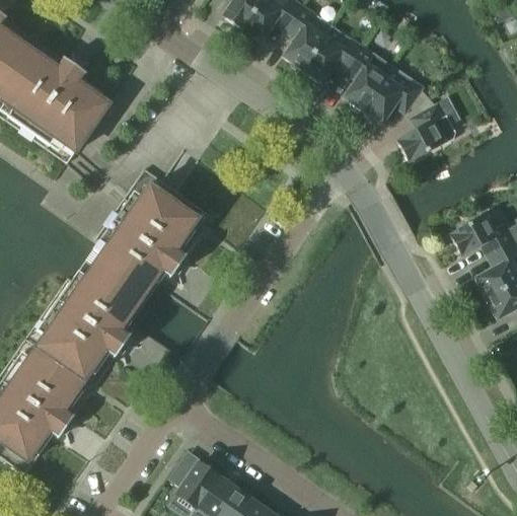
[(232,0),(223,14),(243,28),(262,0),(232,0)]
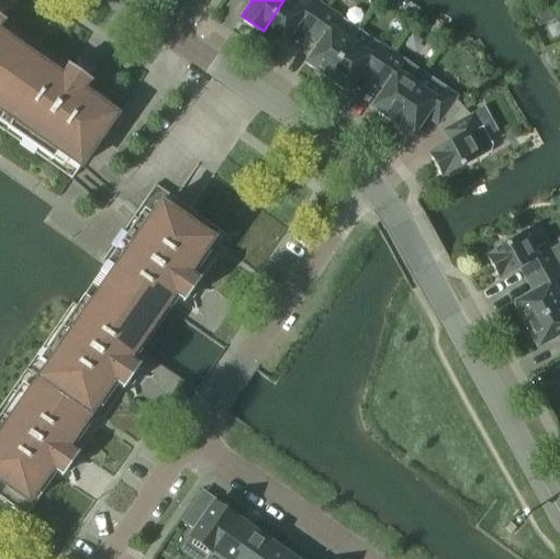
[(283,0),(264,31),(265,32),(266,35),(271,40),(276,38),(284,45),(301,21),(312,29),(328,4),(322,0),(283,0)]
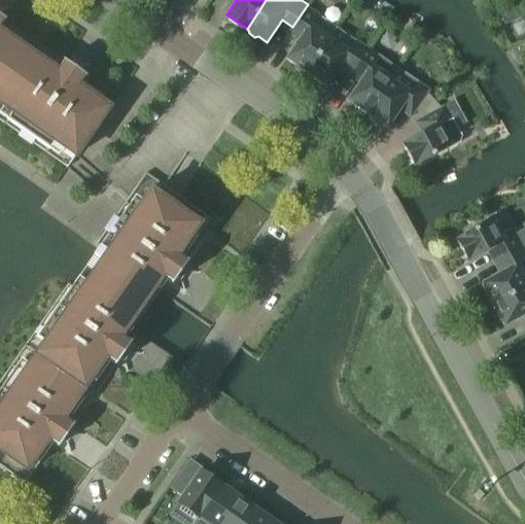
[(308,4),(292,27),(303,34),(288,57),(296,63),(298,66),(303,70),(306,69),(308,70),(331,35),(312,22),(319,11),(308,4)]
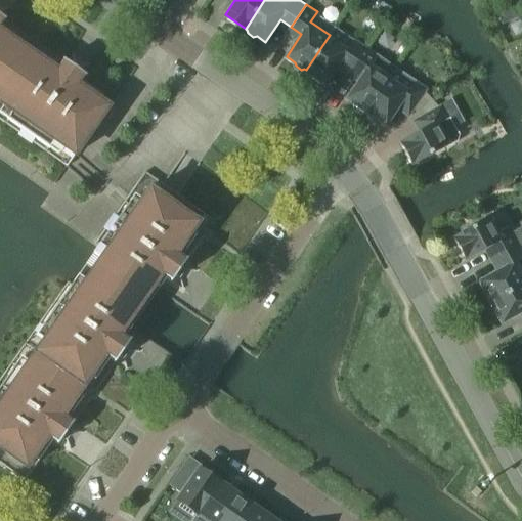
[(0,88),(19,60),(29,47),(20,42),(24,37),(3,23),(6,17),(0,12),(0,11),(0,12),(0,11),(0,88)]
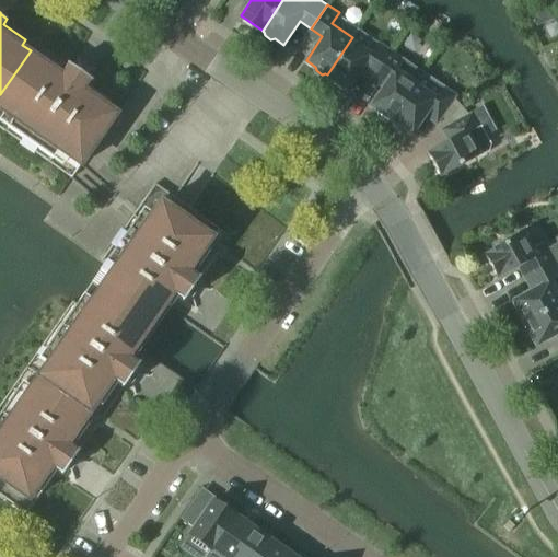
[(352,37),(327,74),(349,89),(364,66),(375,73),(393,48),(381,41),(373,51),(352,37)]
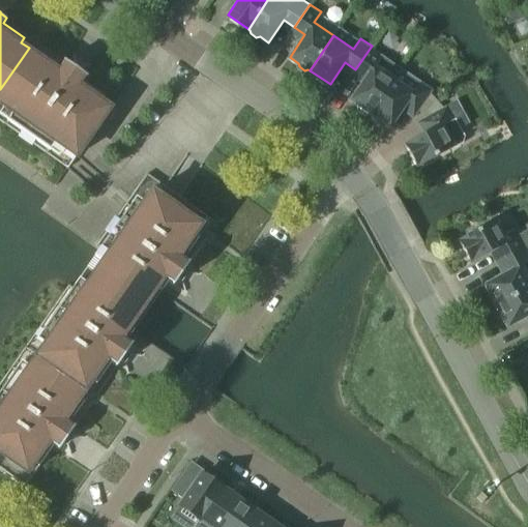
[(372,46),(355,69),(367,77),(351,98),(372,113),(396,78),(376,64),(383,54),(372,46)]
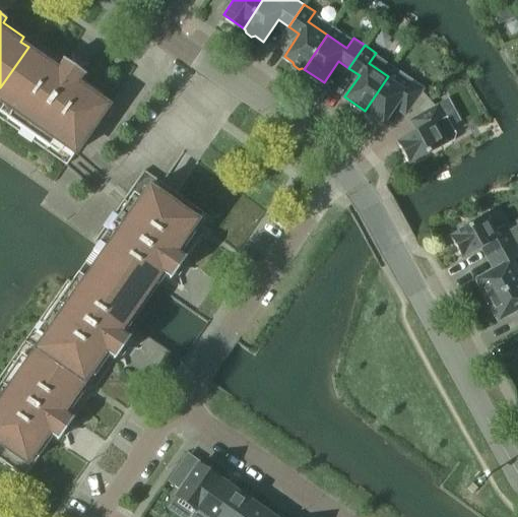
[(28,47),(19,60),(0,87),(0,98),(14,108),(9,116),(51,145),(57,137),(76,151),(110,104),(100,98),(104,92),(82,78),(86,73),(80,68),(79,67),(78,68),(72,63),(71,62),(64,58),(61,63),(41,49),(37,53),(28,47)]
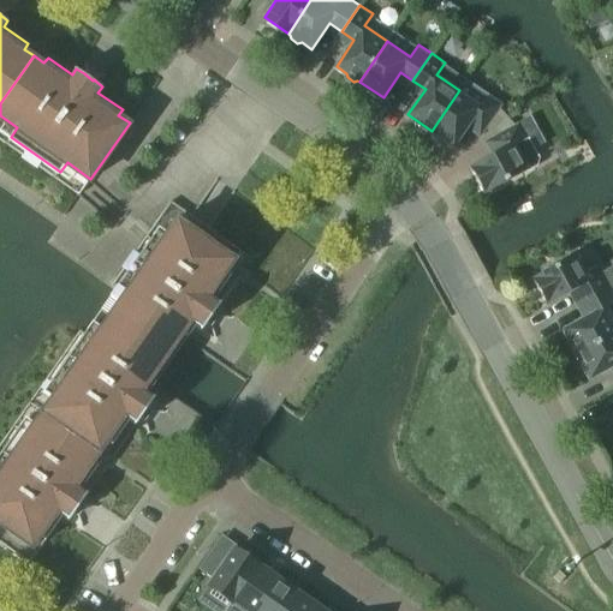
[(468,78),(459,90),(432,131),(440,137),(441,141),(447,145),(452,144),(454,147),(472,120),(484,130),(504,102),(468,78)]
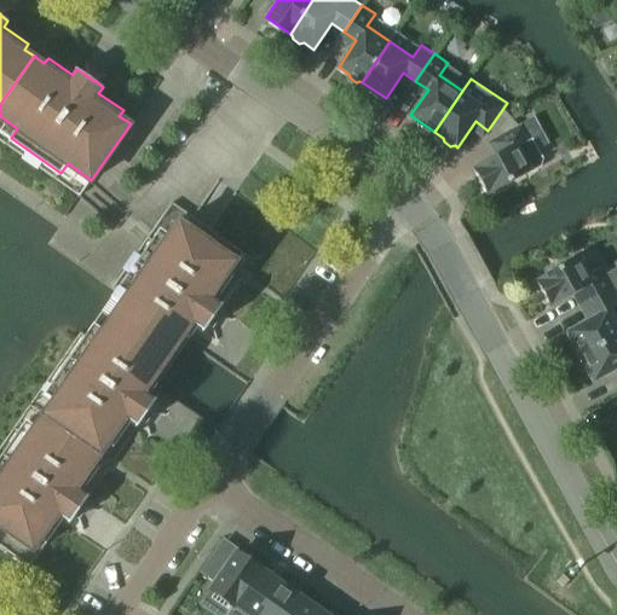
[(476,167),(490,192),(541,163),(543,157),(524,122),(495,138),(503,151),(476,167)]
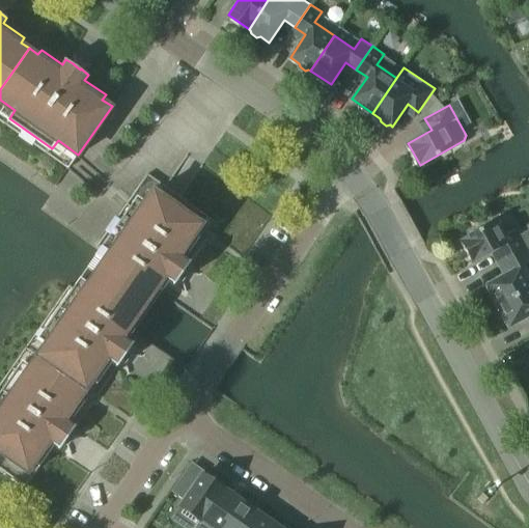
[(87,267),(149,309),(170,280),(175,283),(191,260),(186,257),(193,247),(192,246),(191,247),(188,245),(194,234),(196,235),(196,234),(195,233),(202,224),(154,190),(139,210),(131,204),(121,219),(122,219),(123,218),(130,223),(118,240),(111,234),(112,233),(111,232),(87,267)]
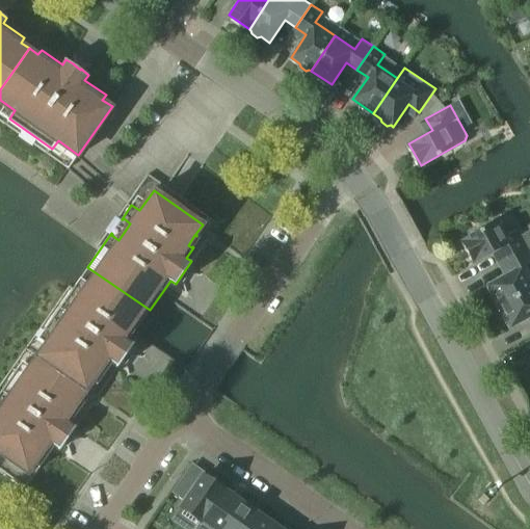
[(498,248),(504,260),(529,246),(529,230),(511,240),(500,218),(496,220),(493,219),(487,223),(486,227),(462,239),(475,261),(498,248)]
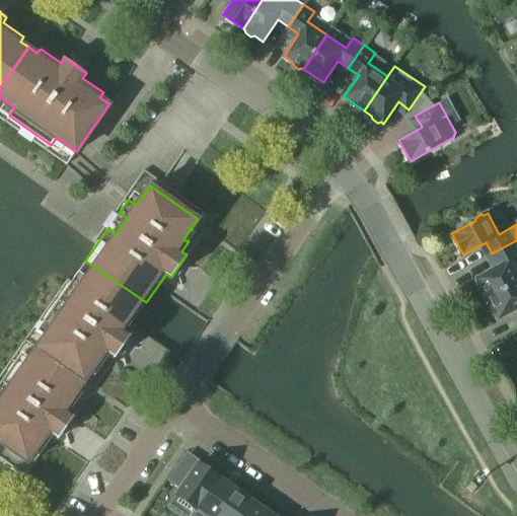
[(516,240),(492,253),(498,265),(474,277),(479,286),(479,289),(483,295),(486,296),(487,298),(516,281),(516,267),(512,258),(516,254),(516,240)]
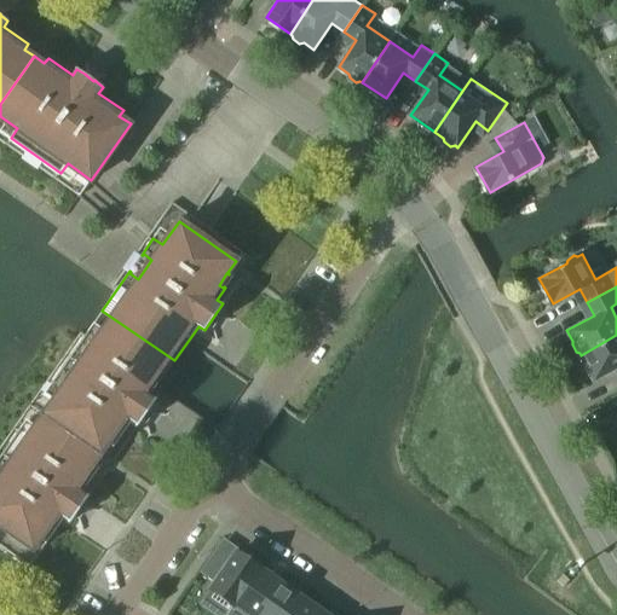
[(45,412),(102,452),(117,428),(122,431),(121,433),(122,434),(132,421),(138,425),(156,399),(150,395),(174,360),(102,311),(75,349),(76,350),(78,349),(85,355),(71,375),(63,369),(64,367),(63,366),(51,383),(61,389),(45,412)]
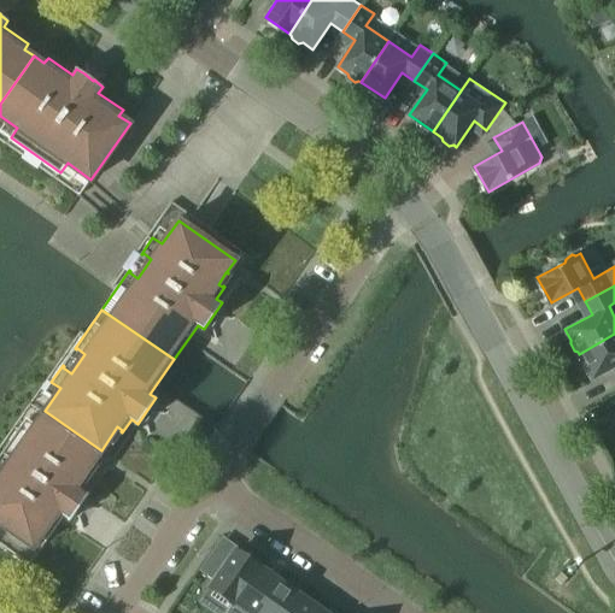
[(614,334),(579,354),(592,379),(614,366),(614,334)]
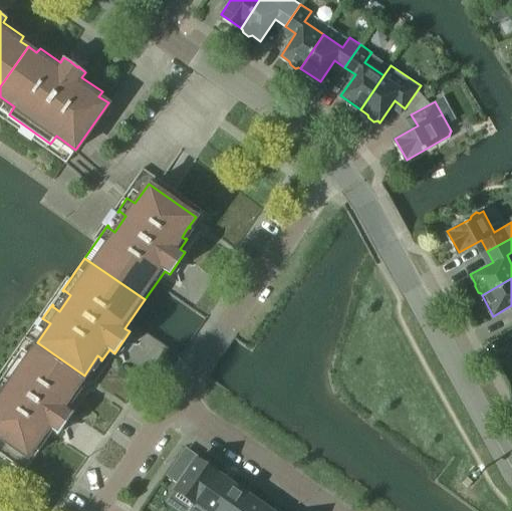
[(37,342),(24,361),(16,356),(6,370),(7,370),(8,369),(15,374),(4,391),(0,388),(0,436),(28,456),(34,446),(35,447),(36,446),(35,445),(42,435),(46,438),(45,439),(46,440),(53,429),(58,433),(73,411),(68,408),(76,397),(74,397),(74,398),(70,395),(84,375),(37,342)]
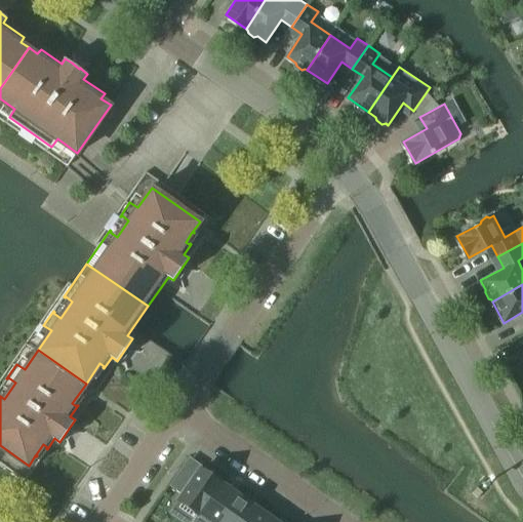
[(220,481),(201,467),(192,480),(184,492),(178,498),(198,513),(192,520),(193,521),(220,481)]
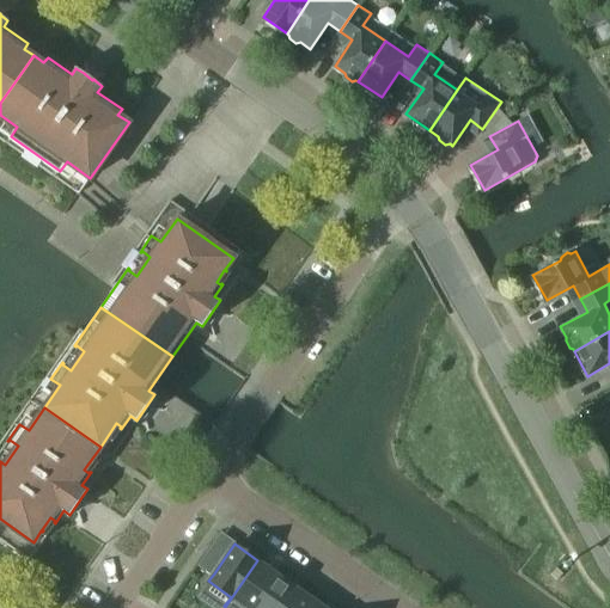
[(214,573),(224,559),(209,550),(200,564),(214,573)]
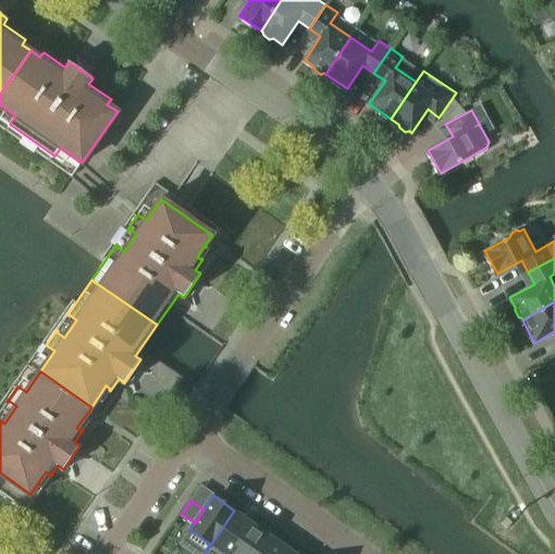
[(232,553),(254,524),(234,511),(205,553),(206,553),(232,553)]
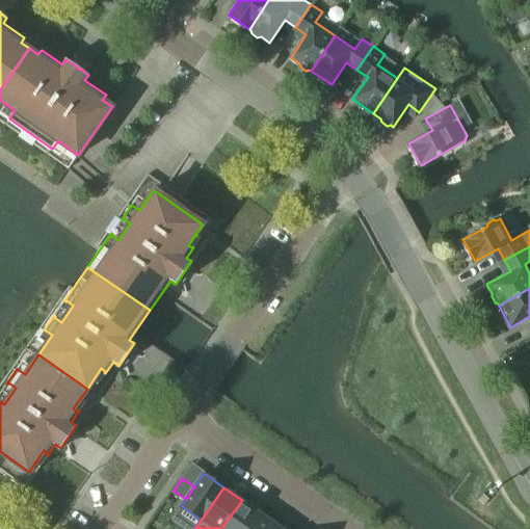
[(249,528),(261,513),(242,500),(221,528),(249,528)]
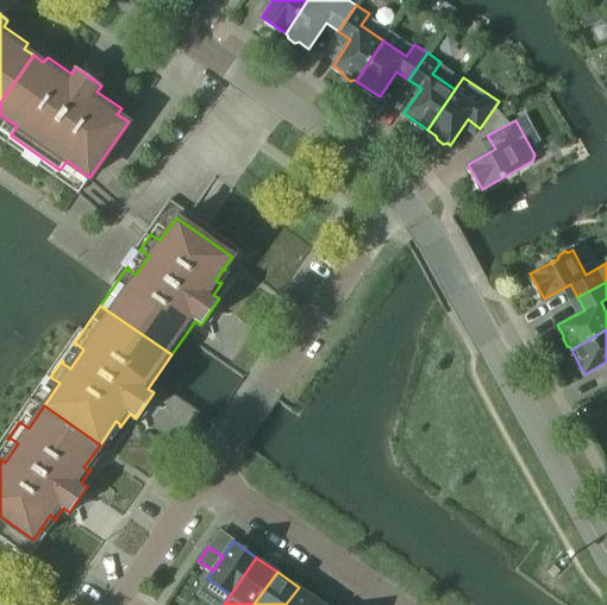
[(317,604),(319,602),(299,587),(286,604),(317,604)]
